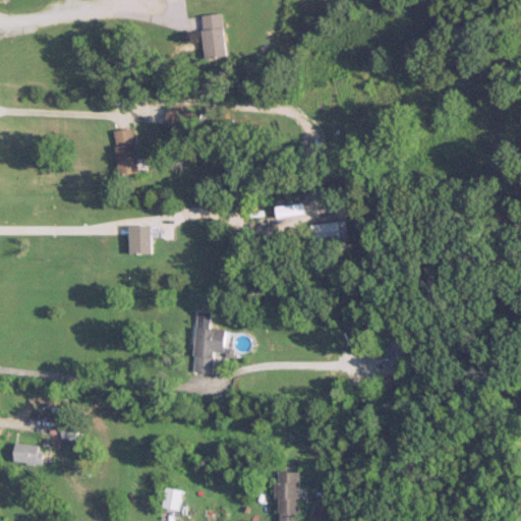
[(219,12),(198,13),(200,56),(221,55),(219,12)]
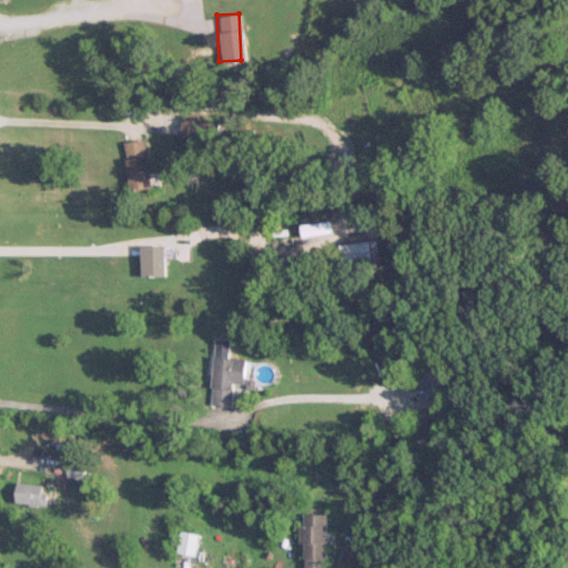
[(123,140),(124,189),(148,188),(145,139),(123,140)]
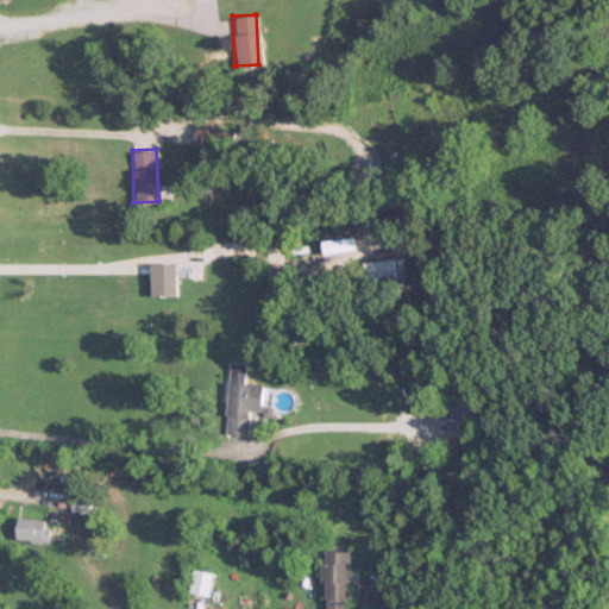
[(403,283),(402,257),(360,259),(363,286),(403,283)]
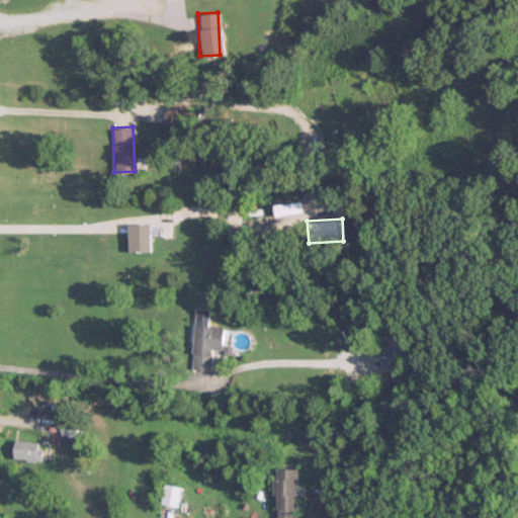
[(126,224),(127,252),(150,252),(150,224),(126,224)]
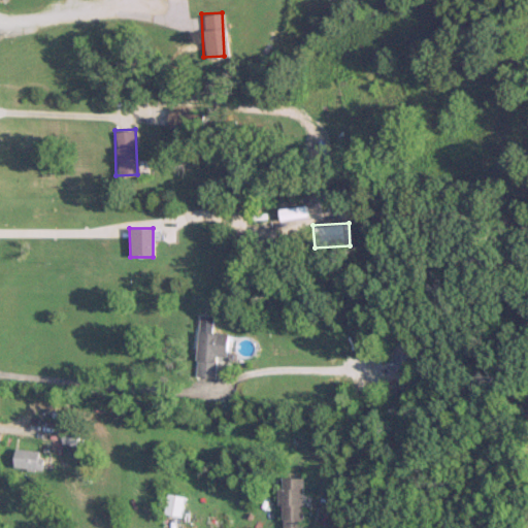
[(213,376),(215,355),(226,355),(227,332),(197,332),(196,375),(213,376)]
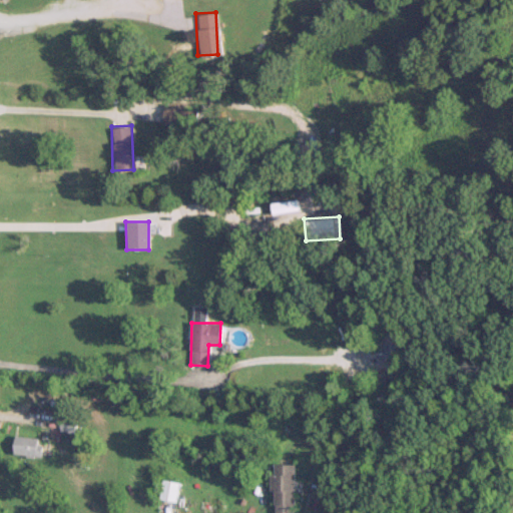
[(77,432),(80,411),(66,409),(63,431),(77,432)]
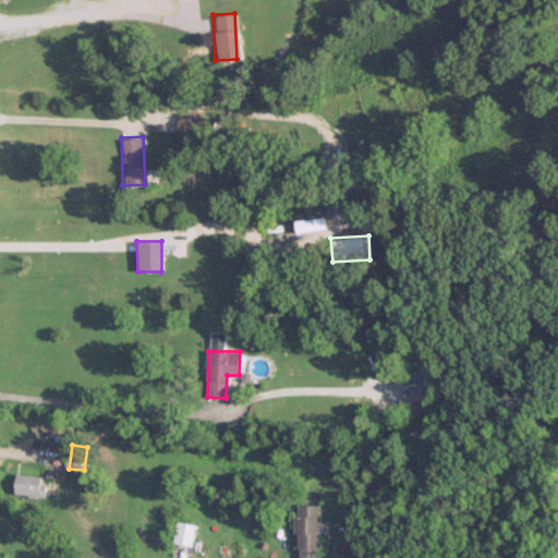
[(19,495),(49,496),(50,475),(20,474),(19,495)]
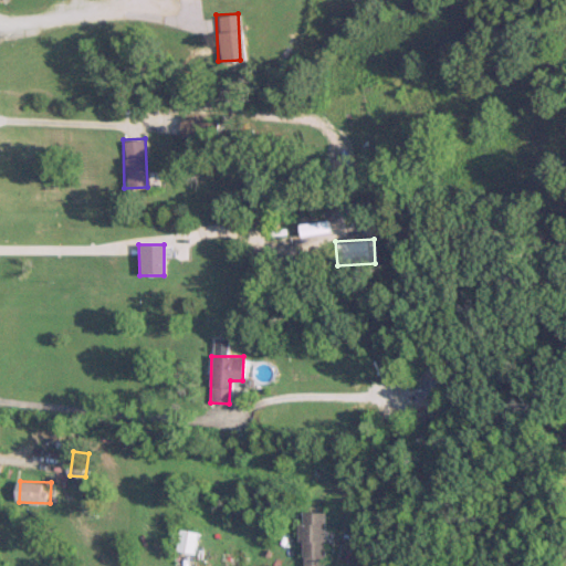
[(322,565),(322,511),(297,511),(297,565),(322,565)]
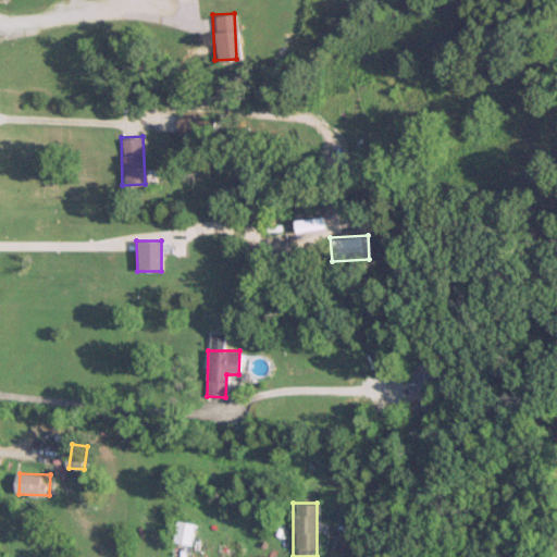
[(176,542),(194,544),(197,521),(178,520),(176,542)]
